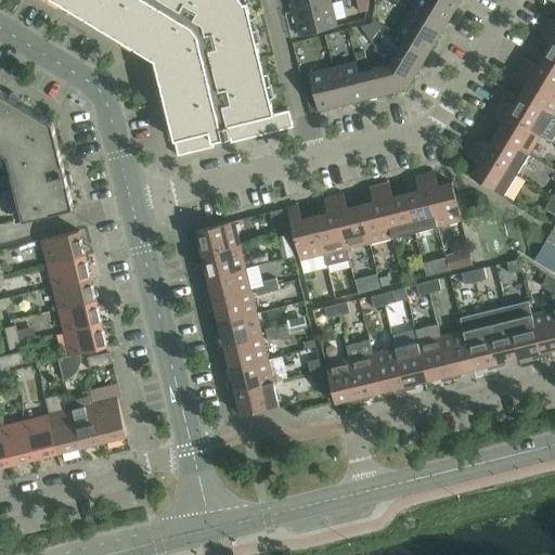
[(241,0),(54,0),(155,60),(178,156),(215,146),(214,141),(230,137),(231,143),(292,128),(294,127),(289,111),(274,114),(246,3),(244,3),(241,0)]
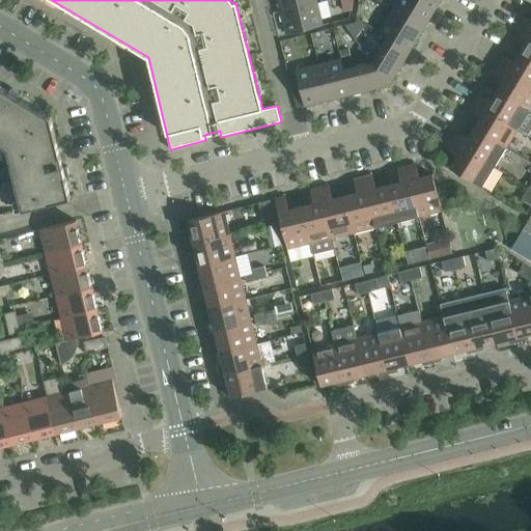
[(316,0),(278,0),(281,11),(317,2),(316,0)]
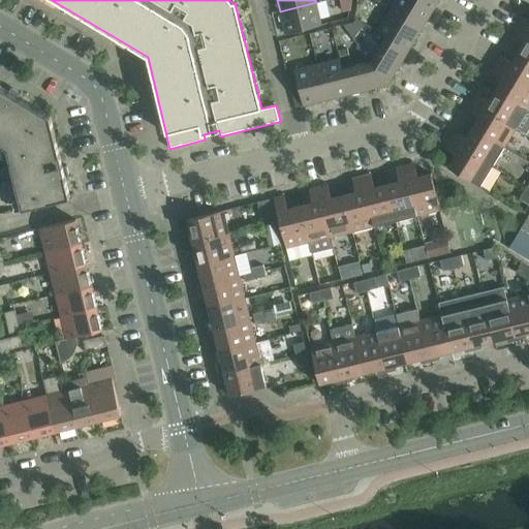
[(339,0),(342,12),(349,10),(350,0),(339,0)]
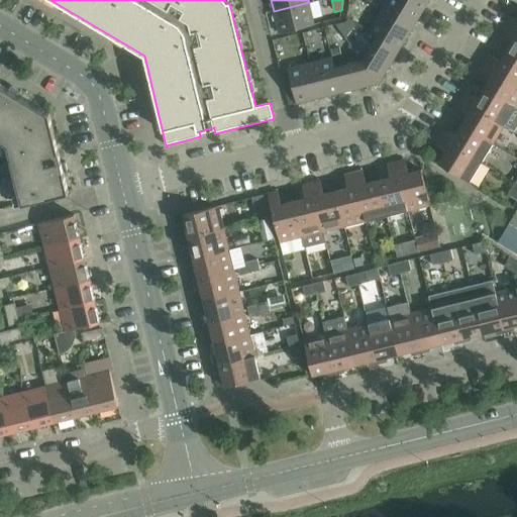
[(423,11),(404,0),(387,0),(381,11),(411,29),(423,11)]
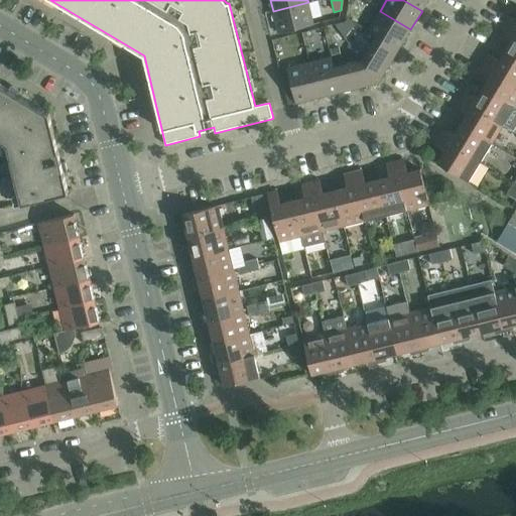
[(427,0),(403,0),(422,11),(427,0)]
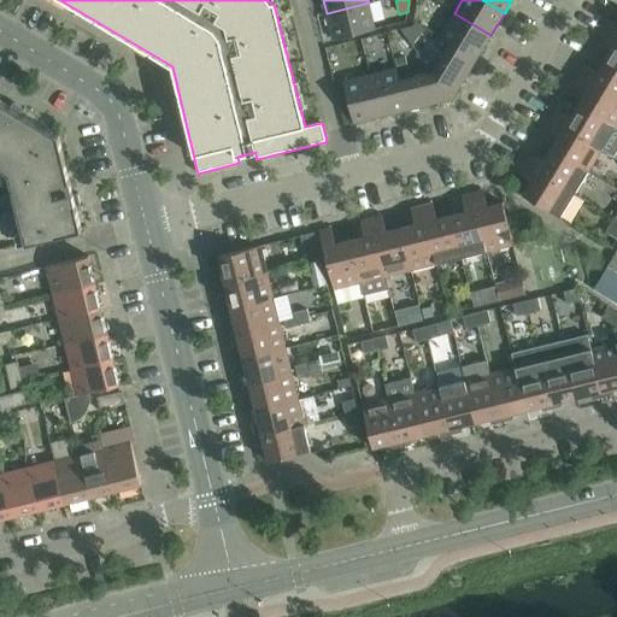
[(334,40),(375,29),(369,3),(327,13),(334,40)]
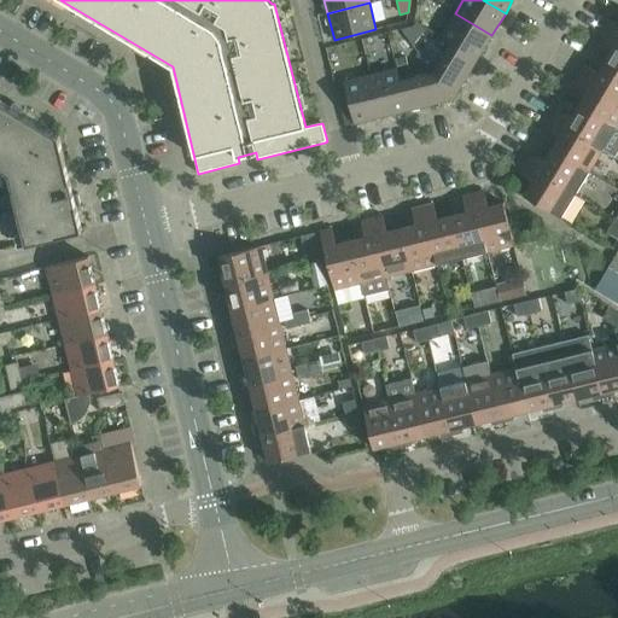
[(441,36),(452,42),(478,58),(491,35),(455,13),(441,36)]
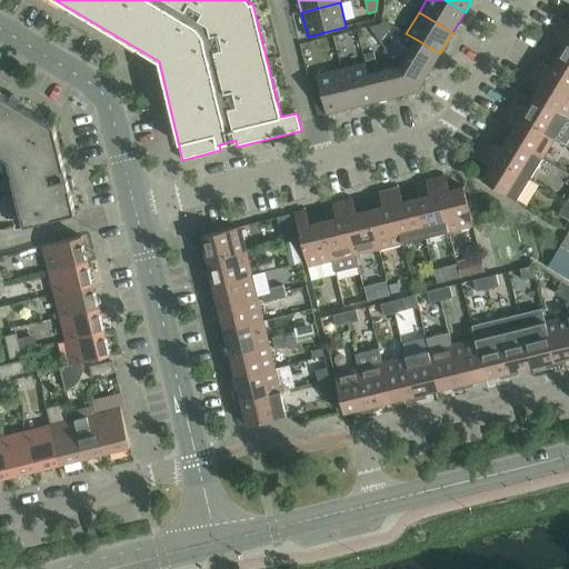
[(568,21),(562,18),(558,27),(568,33),(568,21)]
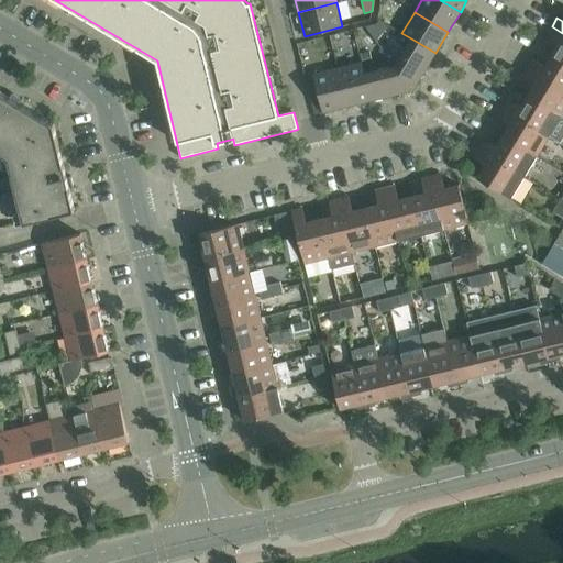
[(377,23),(366,26),(376,41),(388,25),(379,20),(377,23)]
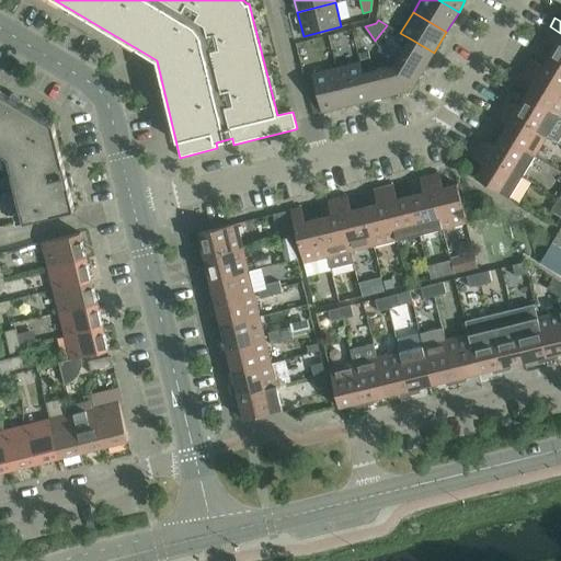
[(545,35),(557,43),(550,55),(560,60),(560,33),(550,26),(545,35)]
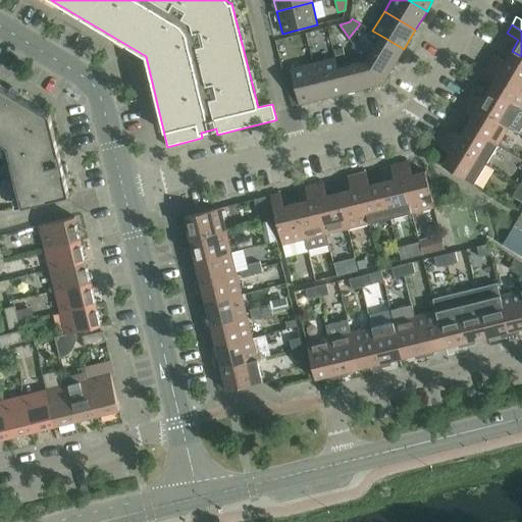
[(314,31),(306,33),(309,46),(317,44),(314,31)]
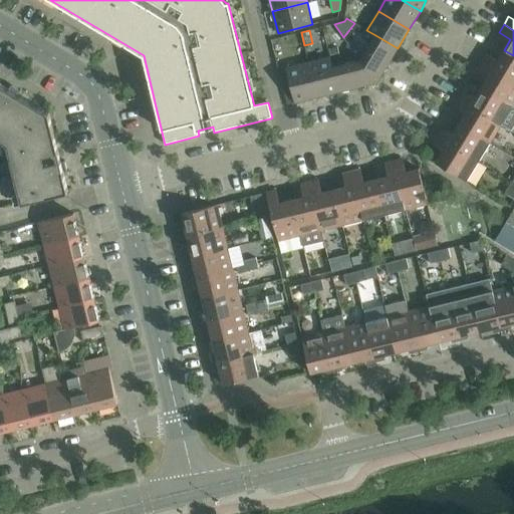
[(375,35),(360,60),(376,82),(398,48),(375,35)]
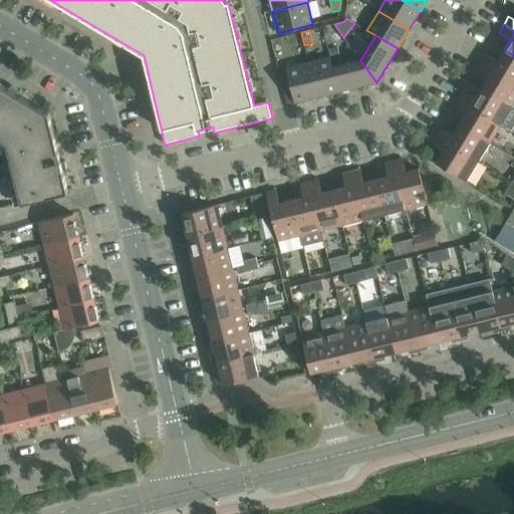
[(338,46),(329,48),(332,59),(340,57),(338,46)]
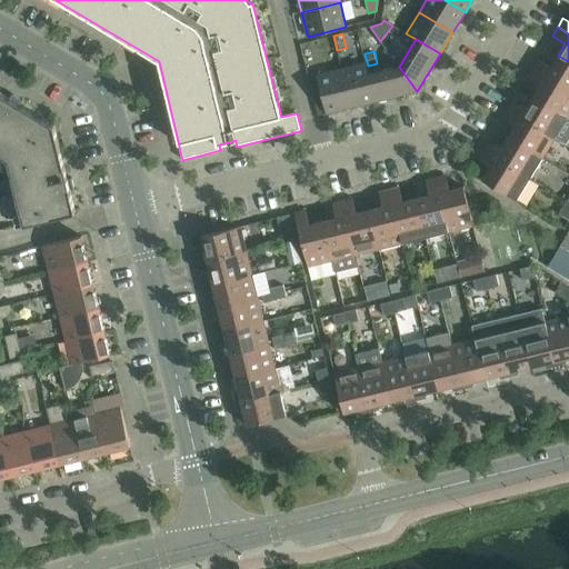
[(550,67),(538,59),(532,68),(568,90),(568,61),(558,56),(550,67)]
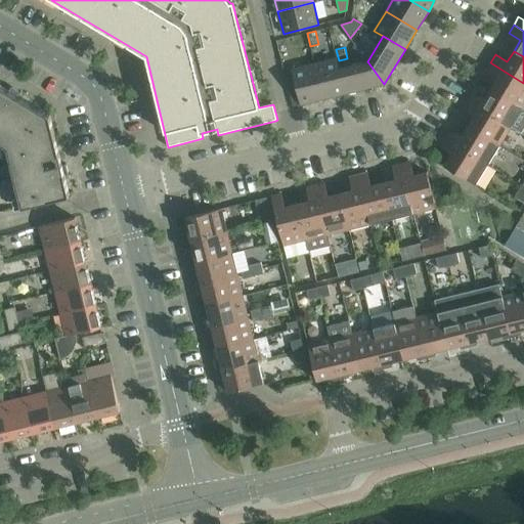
[(339,69),(337,58),(314,63),(323,99),(345,94),(339,69)]
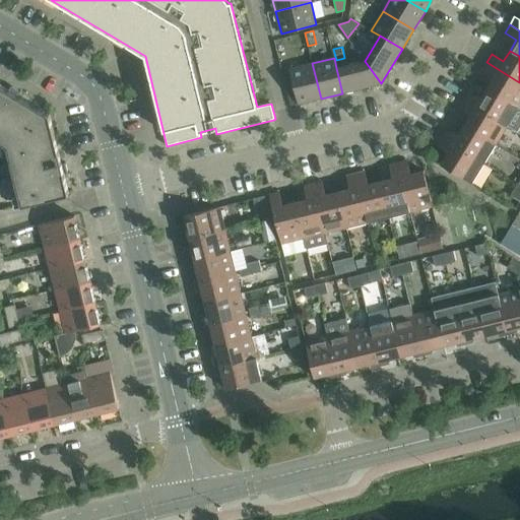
[(365,61),(336,68),(342,93),(381,83),(365,61)]
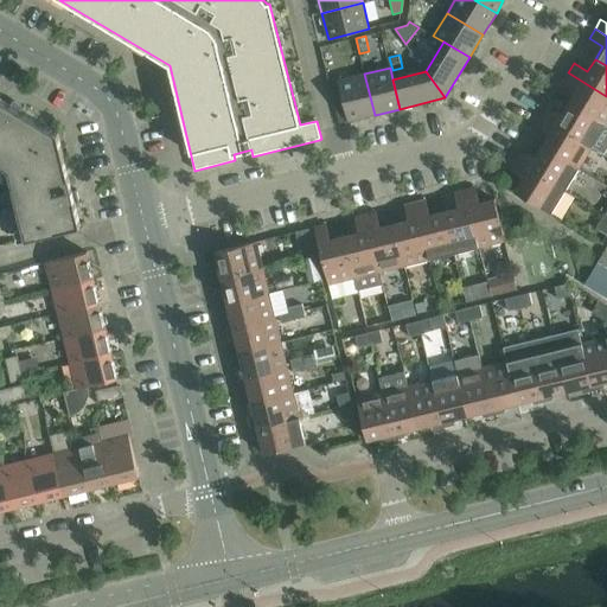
[(563,82),(576,90),(568,103),(605,125),(606,121),(606,96),(568,72),(563,82)]
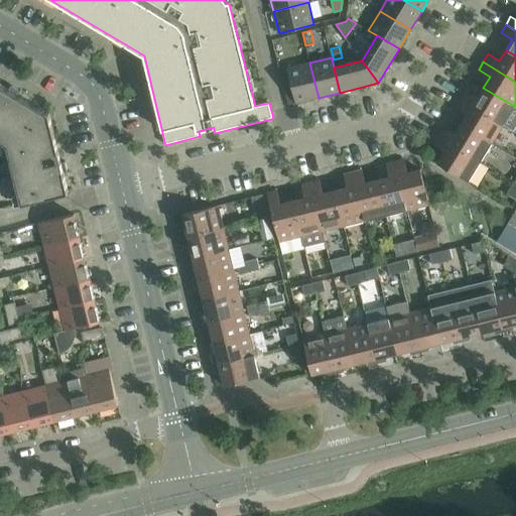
[(287,68),(296,103),(318,98),(309,62),(287,68)]
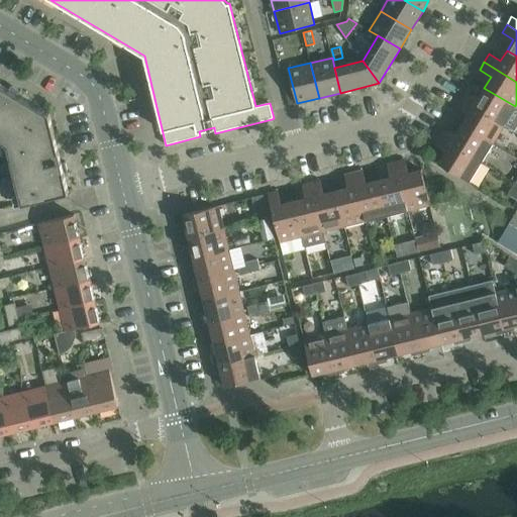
[(0,139),(7,144),(22,204),(69,193),(64,173),(68,172),(66,163),(62,164),(49,113),(17,94),(19,91),(11,86),(9,89),(0,83),(0,139)]
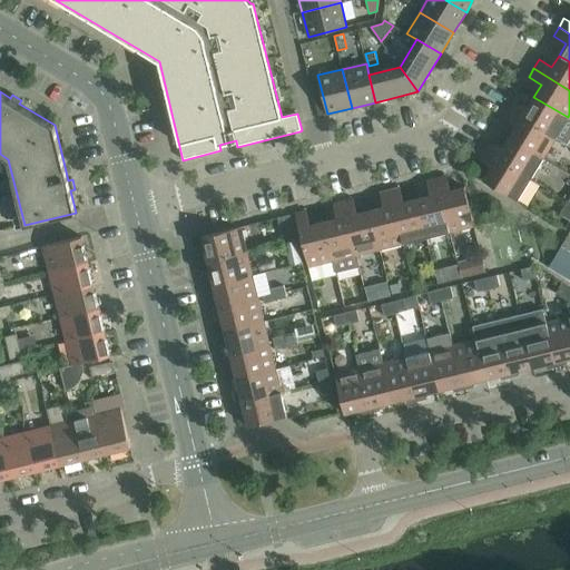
[(527,108),(514,100),(509,109),(556,138),(568,117),(533,97),(527,108)]
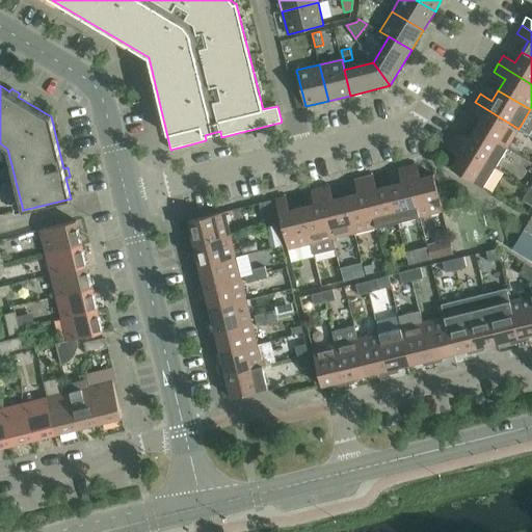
[(470,110),(482,117),(475,129),(507,148),(519,129),(475,102),(470,110)]
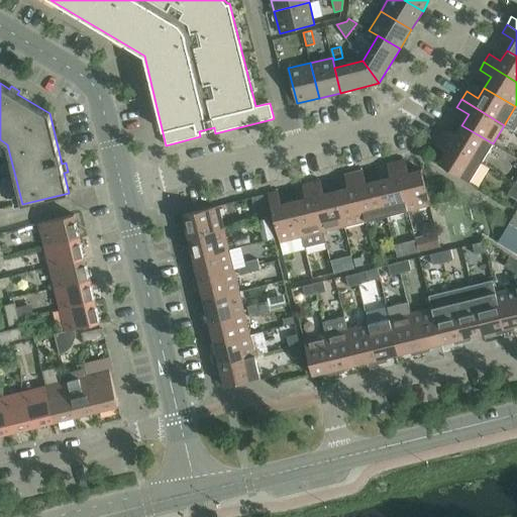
[(455,135),(443,128),(439,136),(482,163),(493,143),(461,125),(455,135)]
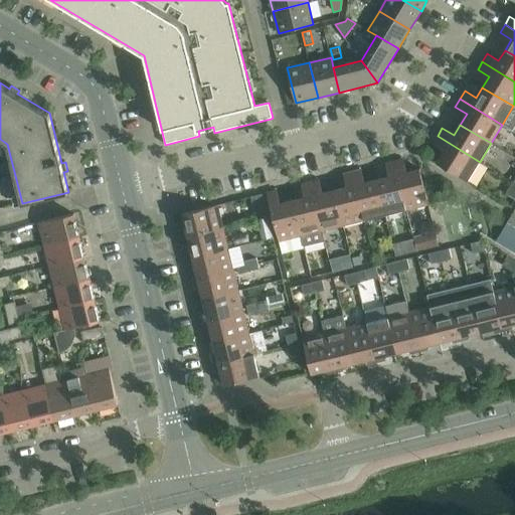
[(437,162),(468,181),(480,162),(438,136),(433,144),(444,151),(437,162)]
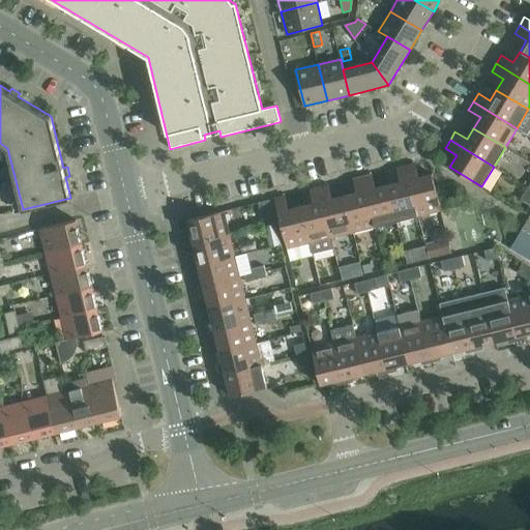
[(432,174),(418,177),(415,164),(406,167),(418,215),(441,210),(432,174)]
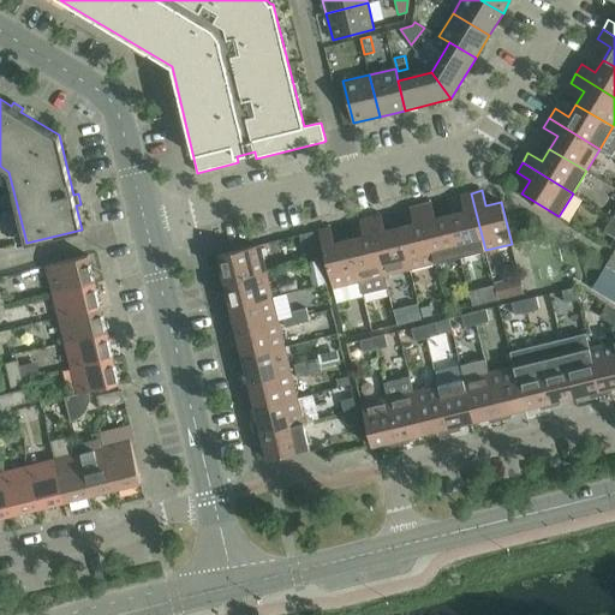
[(460,196),(464,212),(449,215),(460,256),(485,250),(471,193),(460,196)]
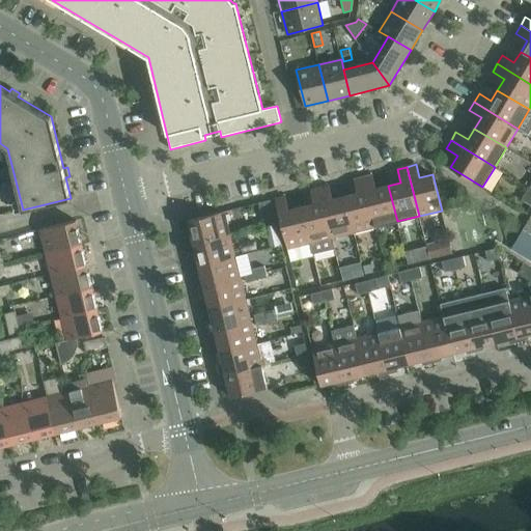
[(0,179),(12,177),(11,169),(0,171),(0,179)]
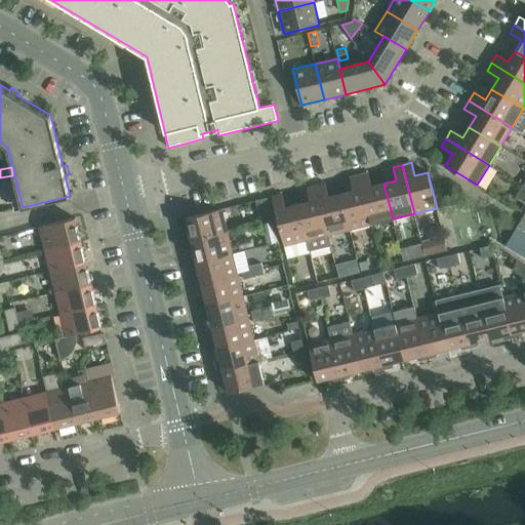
[(371,187),(368,173),(359,175),(371,225),(393,218),(384,184),(371,187)]
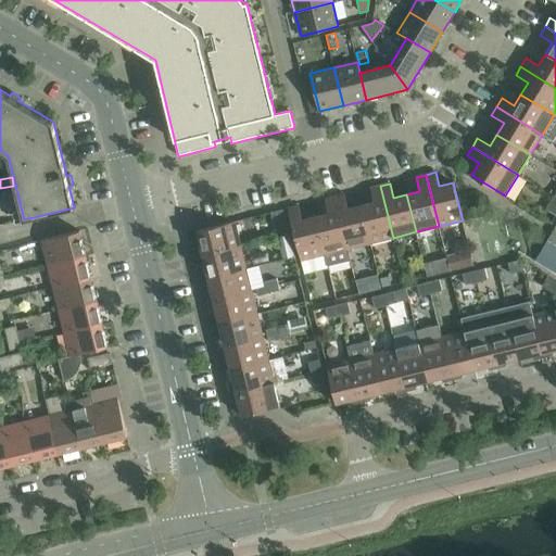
[(380,186),(370,188),(375,202),(362,205),(370,243),(393,238),(380,186)]
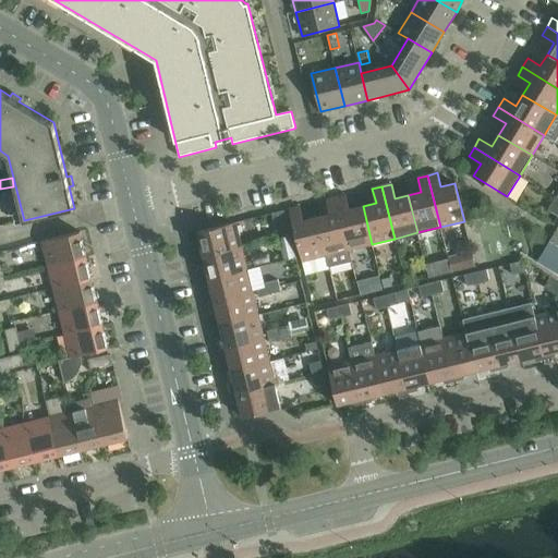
[(349,209),(346,195),(336,197),(349,250),(372,244),(363,206),(349,209)]
